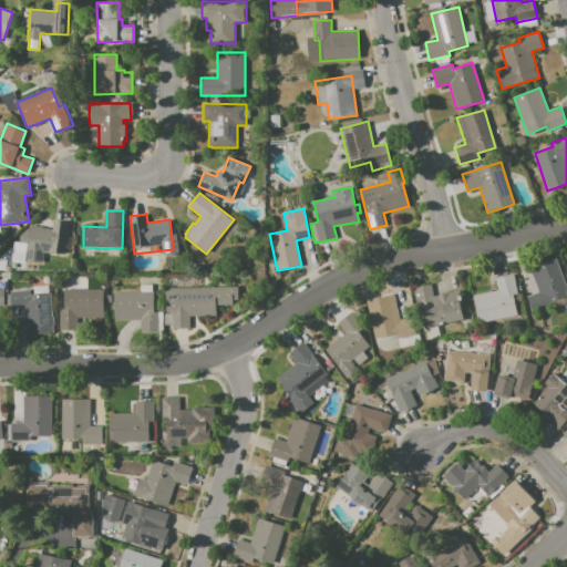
[(30,225),(54,229),(55,222),(70,224),(64,256),(35,251),(34,258),(24,256),(30,225)]
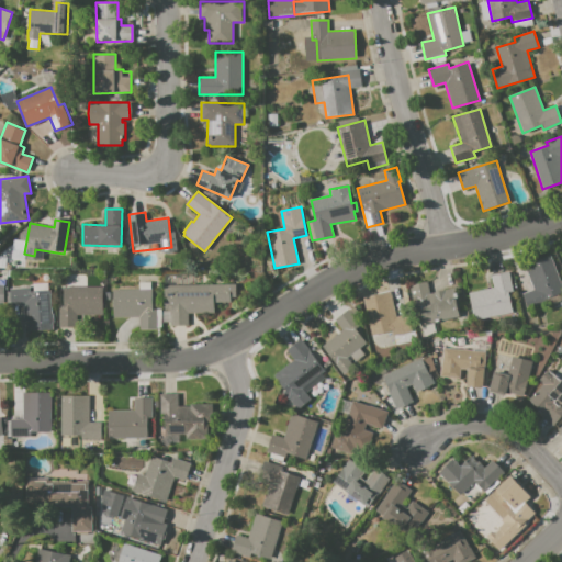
[(521,293),(534,289),(525,265),(550,255),(561,285),(561,292),(550,298),(551,302),(528,310),(521,293)]
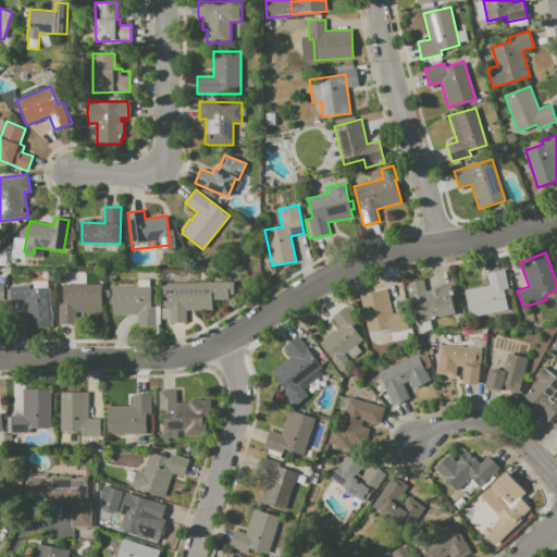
[(487,273),(505,269),(508,288),(505,289),(508,309),(470,318),(465,289),(490,284),(487,273)]
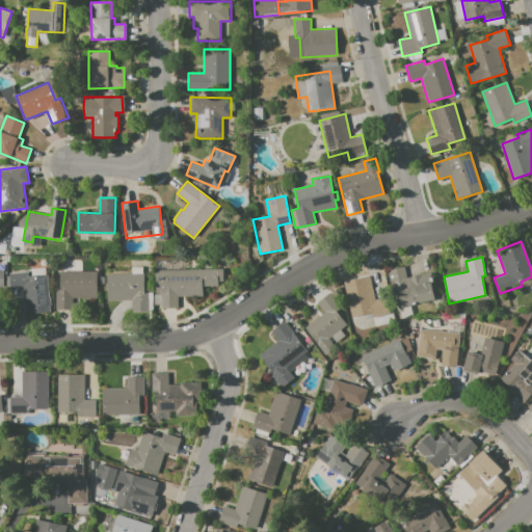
[(387,270),(403,266),(406,277),(429,271),(436,298),(401,308),(399,300),(395,301),(387,270)]
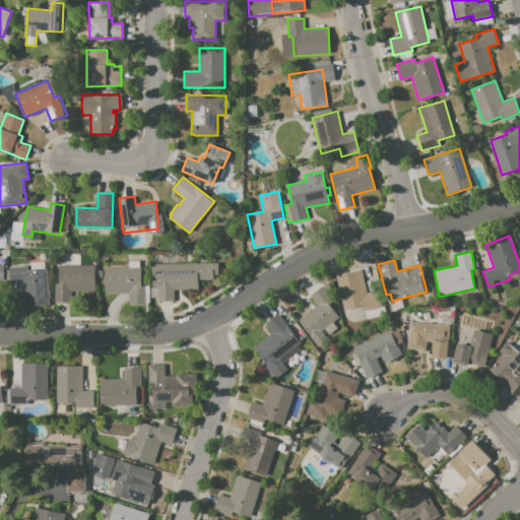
[(141,285),(145,285),(145,305),(129,305),(129,294),(105,294),(105,267),(129,267),(129,261),(139,261),(140,267),(141,267),(141,285)]
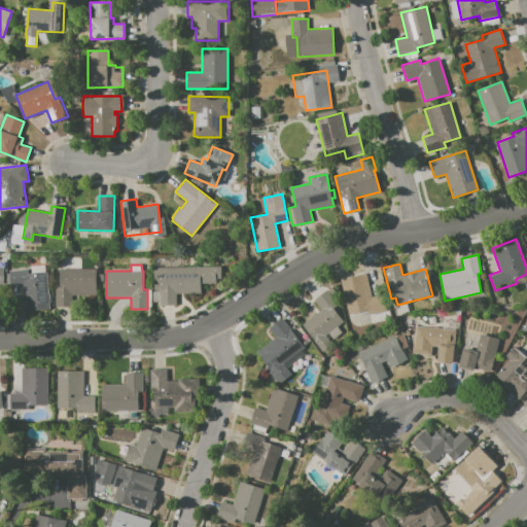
[(153,268),(221,267),(221,279),(217,279),(217,283),(201,283),(201,292),(177,293),(177,305),(160,306),(160,302),(151,303),(151,291),(153,291),(153,268)]
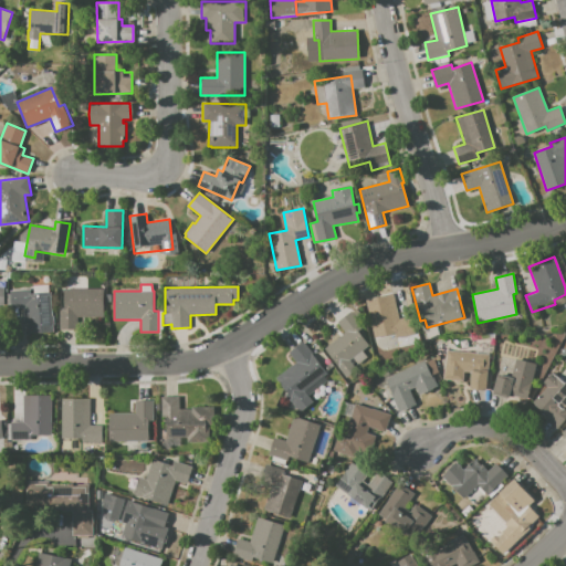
[(10,291),(32,289),(32,293),(49,292),(52,331),(25,333),(23,307),(12,308),(10,291)]
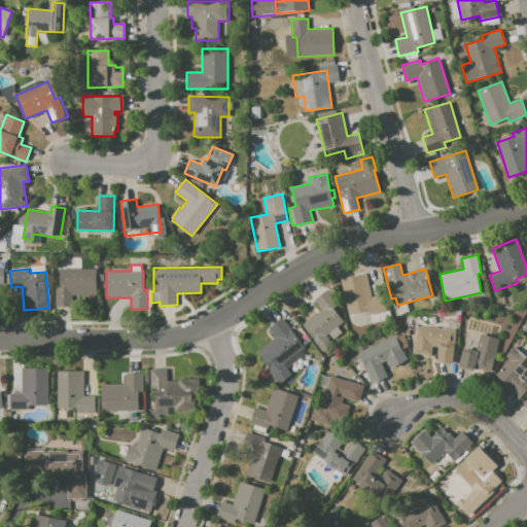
[(55,288),(60,288),(60,269),(96,269),(96,295),(74,295),(74,307),(55,307),(55,288)]
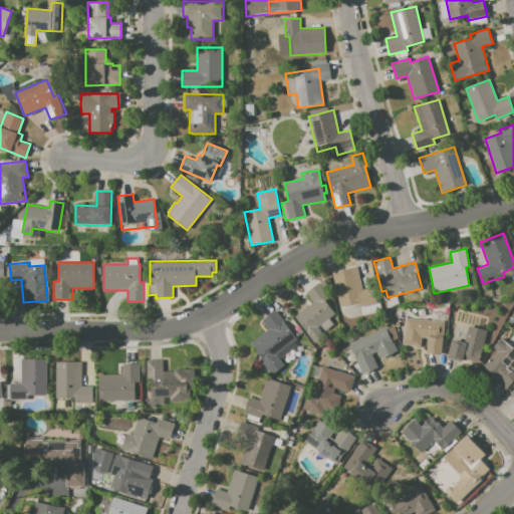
[(332,272),(356,266),(362,290),(367,288),(371,303),(358,306),(357,302),(340,306),(332,272)]
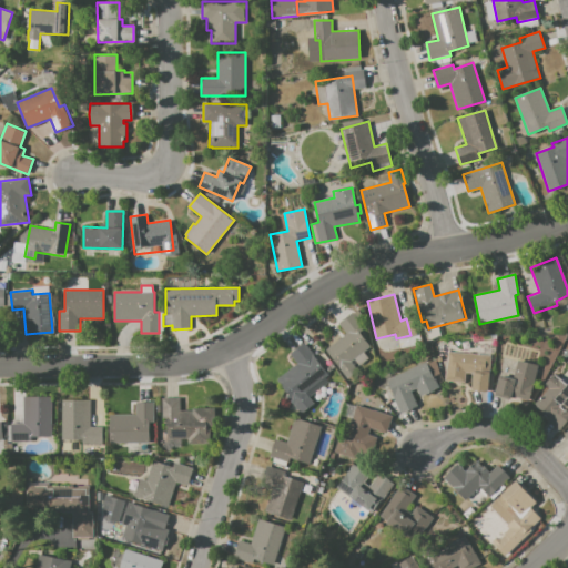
[(337,324),(352,313),(364,327),(358,332),(371,346),(363,352),(368,357),(358,365),(354,359),(351,362),(357,371),(347,378),(325,351),(346,334),(337,324)]
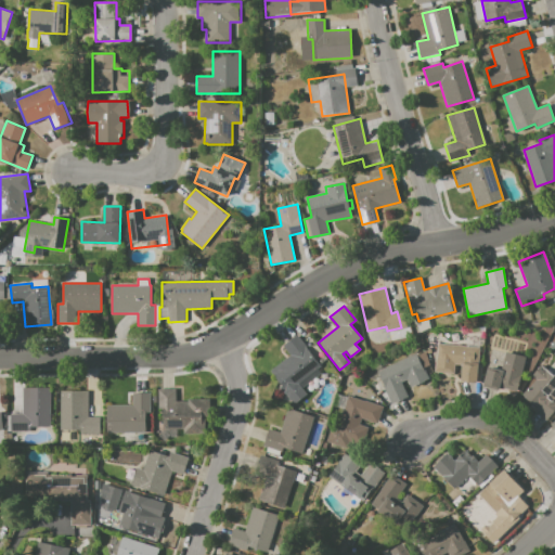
[(270,371),(289,355),(283,346),(297,334),(302,340),(309,336),(327,359),(321,363),(322,364),(318,368),(322,372),(302,387),(308,394),(294,404),(278,385),(280,383),(270,371)]
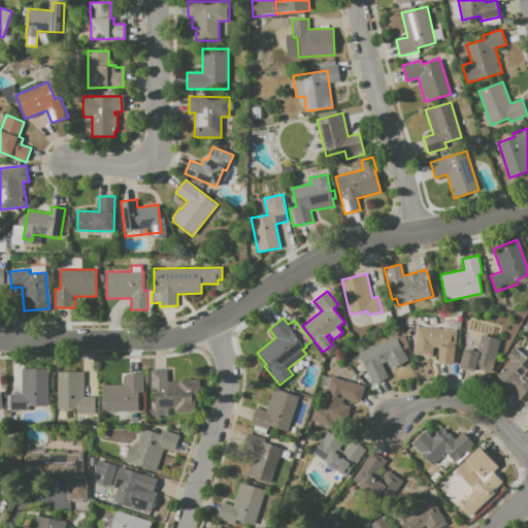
[(416,326),(457,330),(453,366),(437,364),(439,348),(432,347),(431,356),(413,354),(416,326)]
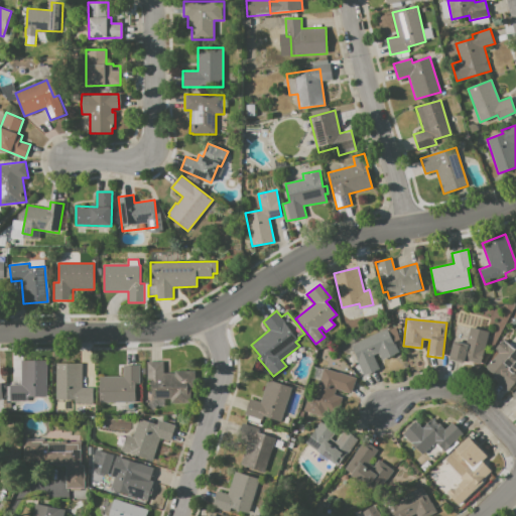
[(471,327),(489,332),(480,364),(465,360),(464,362),(448,358),(454,340),(456,341),(457,335),(468,338),(471,327)]
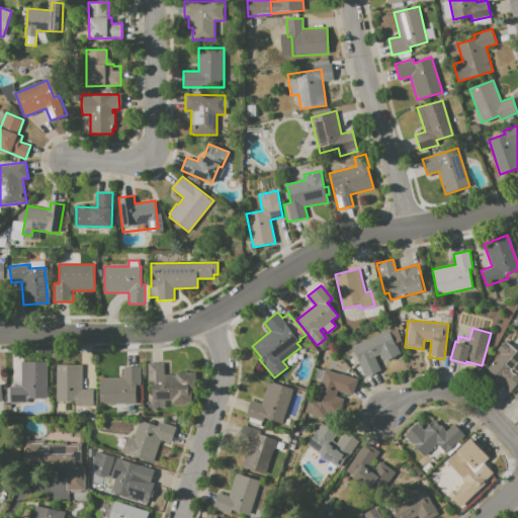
[(351,347),(389,330),(400,353),(383,361),(379,354),(375,356),(381,370),(365,377),(351,347)]
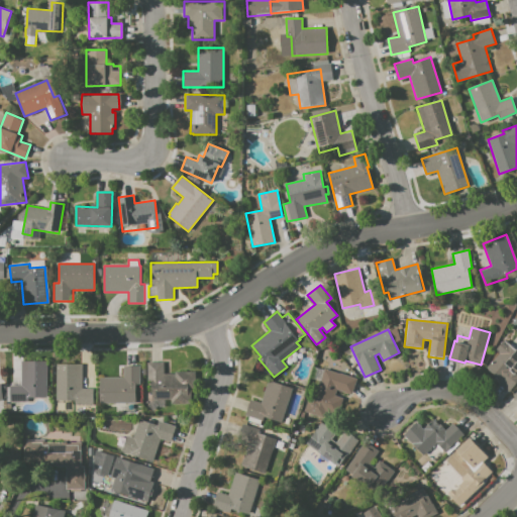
[(504,338),(516,349),(516,382),(509,392),(497,381),(498,380),(495,378),(496,377),(486,368),(499,353),(495,349),(504,338)]
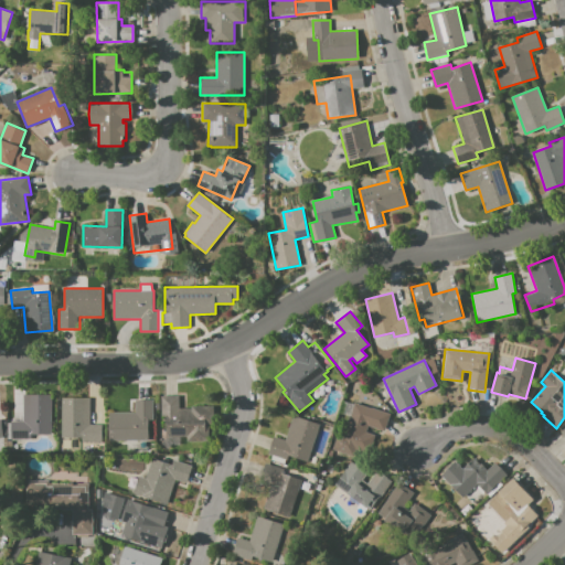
[(22,394),(52,394),(52,435),(31,435),(31,439),(10,439),(10,420),(22,420),(22,394)]
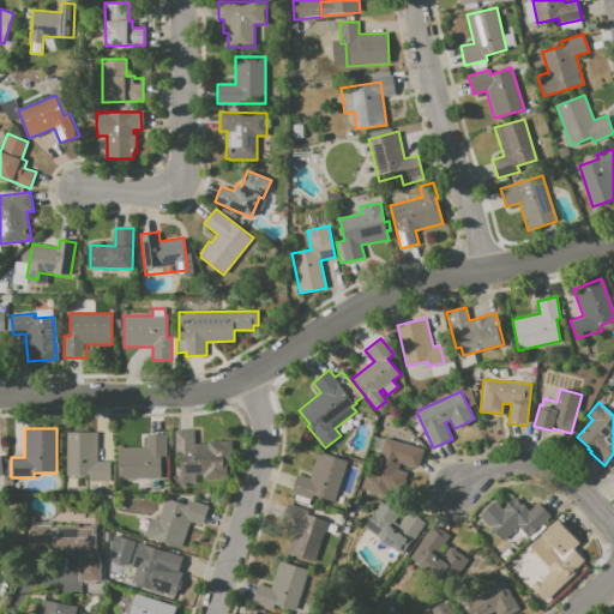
[(227,461),(227,480),(203,480),(203,474),(180,474),(180,456),(175,456),(175,431),(194,431),(194,444),(209,444),(209,441),(232,441),(232,461),(227,461)]
